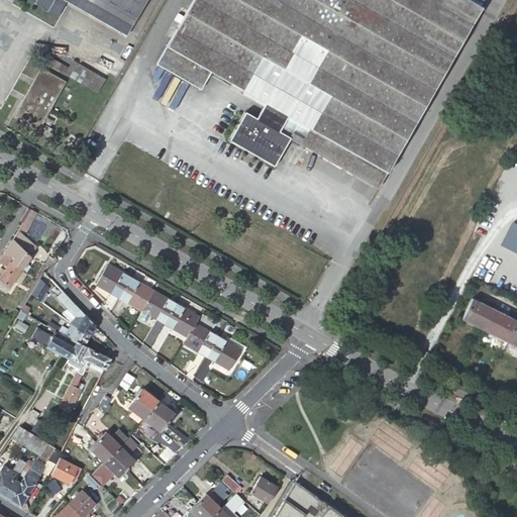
[(88,0),(132,25),(146,0),(29,0),(39,6),(42,0),(88,0)]
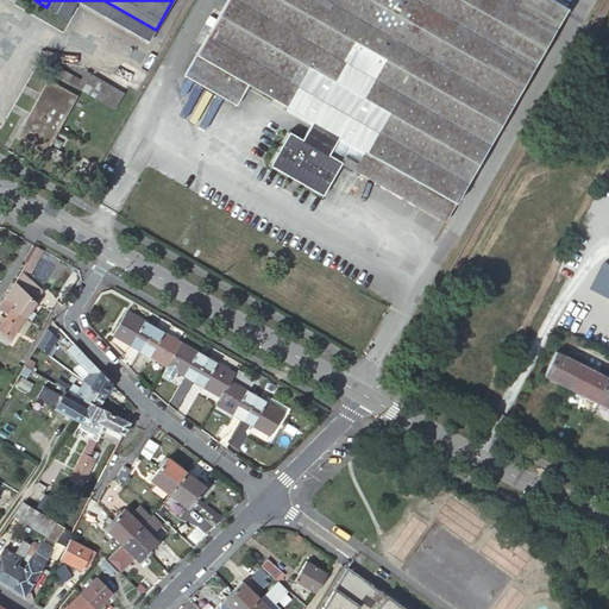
[(71,0),(148,43),(156,30),(104,0),(71,0)]
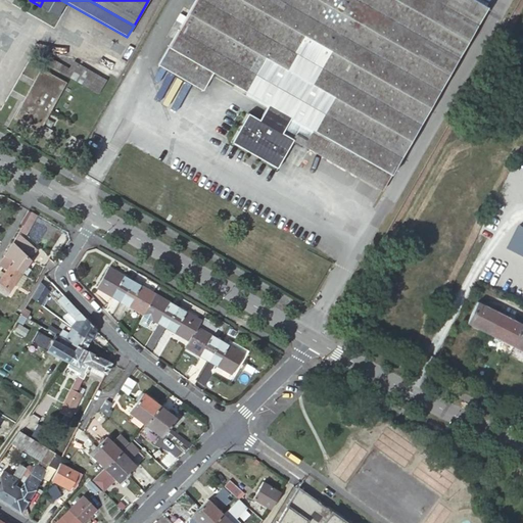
[(326,136),(391,174),(468,41),(396,0),(193,0),(156,65),(202,92),(214,74),(267,104),(258,119),(247,112),(230,142),(276,169),(293,139),(317,151),(326,136)]
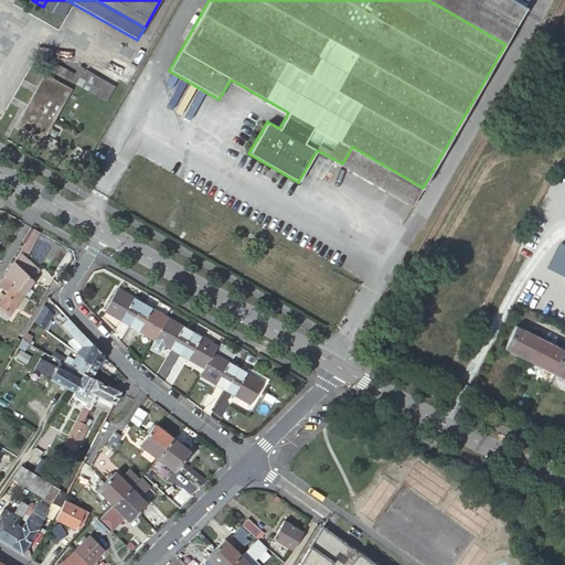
[(428,0),(505,44),(525,8),(528,4),(521,0),(428,0)]
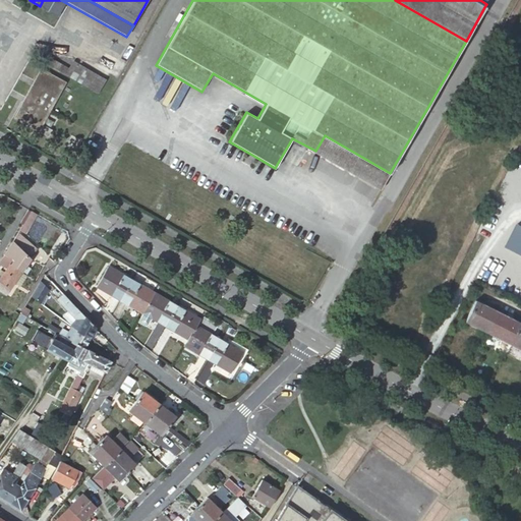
[(44,63),(87,87),(94,74),(72,62),(68,69),(47,56),(44,63)]
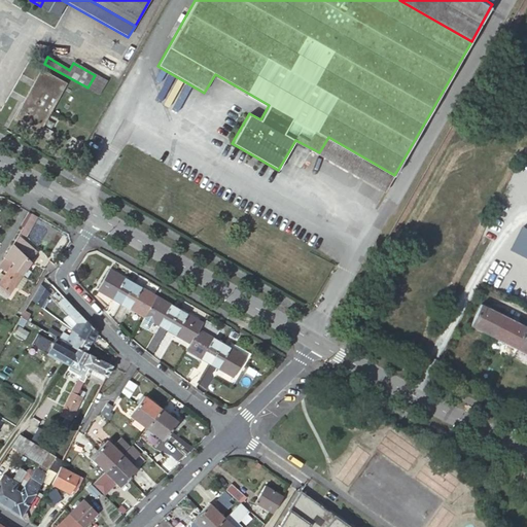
[(12,119),(47,138),(51,131),(42,126),(66,83),(40,69),(12,119)]
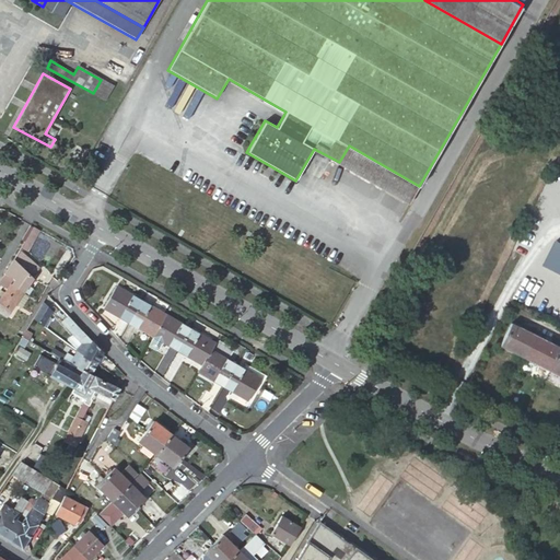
[(409,203),(419,186),(349,146),(339,162),(338,164),(409,203)]
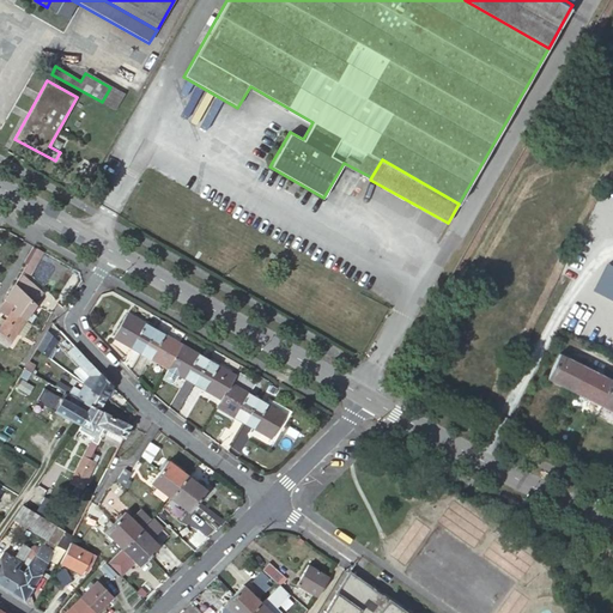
[(87,192),(102,199),(107,190),(92,183),(87,192)]
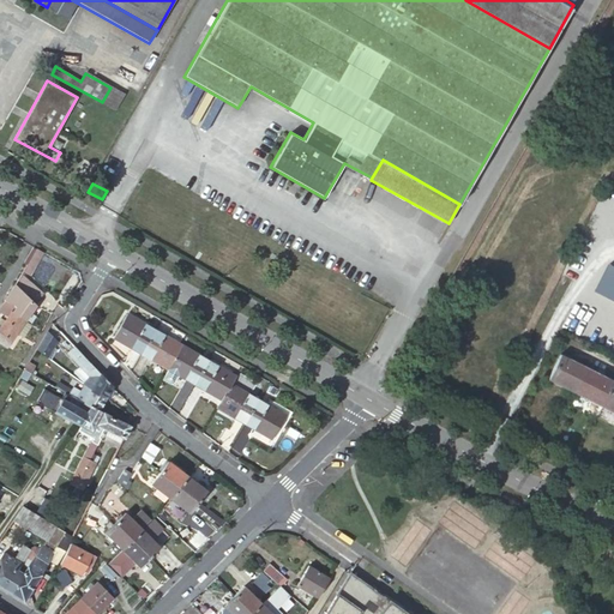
[(42,252),(36,248),(24,269),(30,272),(42,252)]
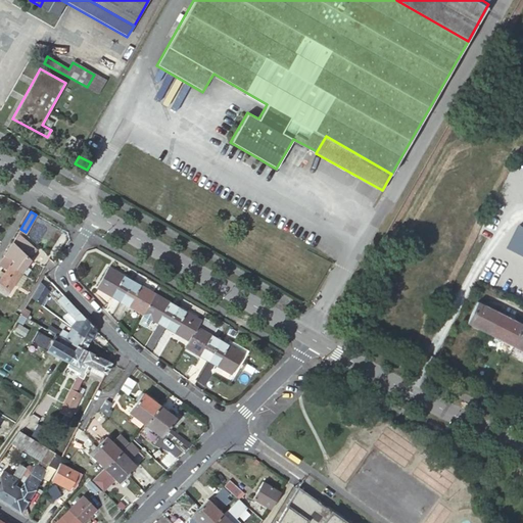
[(522,227),(518,224),(507,247),(522,254),(522,227)]
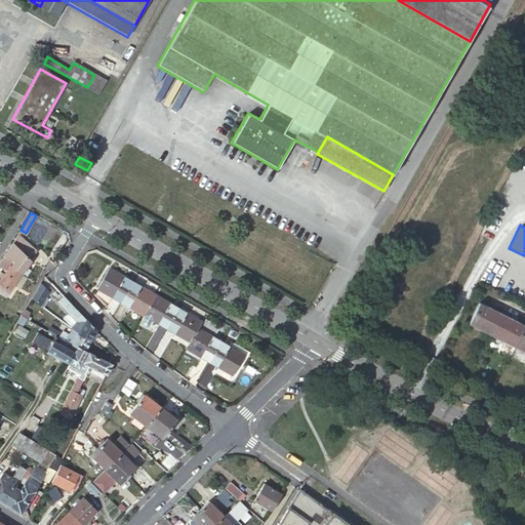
[(10,267),(21,274),(39,248),(17,235),(4,257),(13,263),(10,267)]
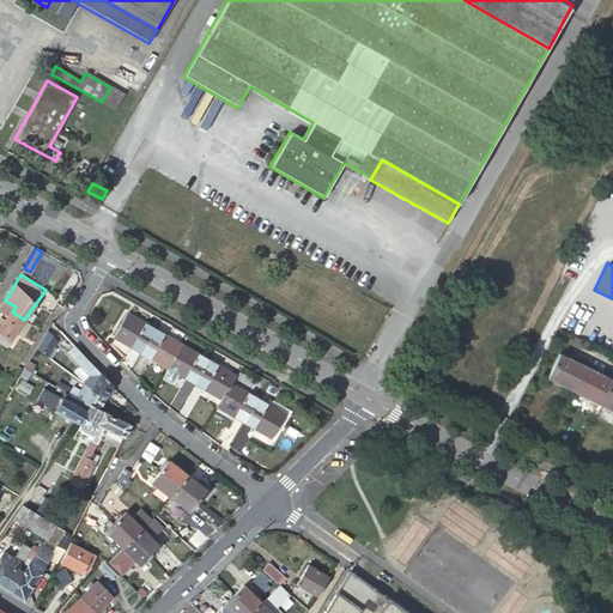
[(0,341),(7,346),(24,320),(12,311),(16,307),(5,301),(0,308),(10,314),(0,326),(0,333),(4,335),(0,339),(0,341)]
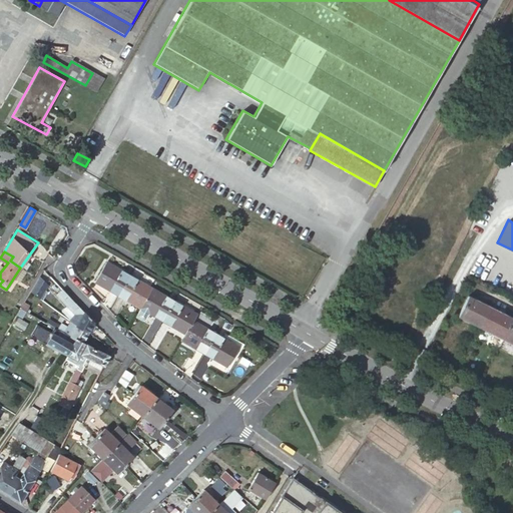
[(117,295),(129,276),(106,263),(95,282),(117,295)]
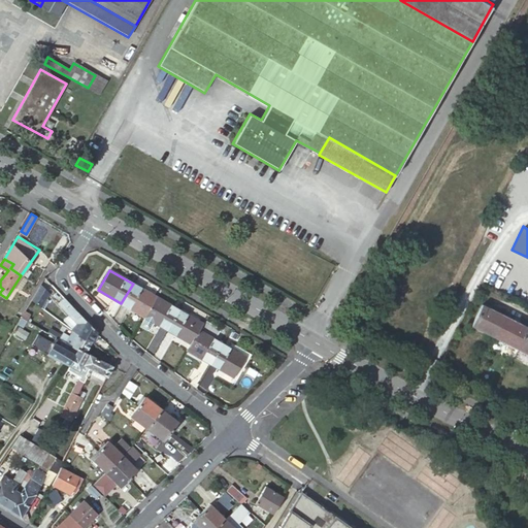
[(156,297),(133,284),(121,303),(144,317),(156,297)]
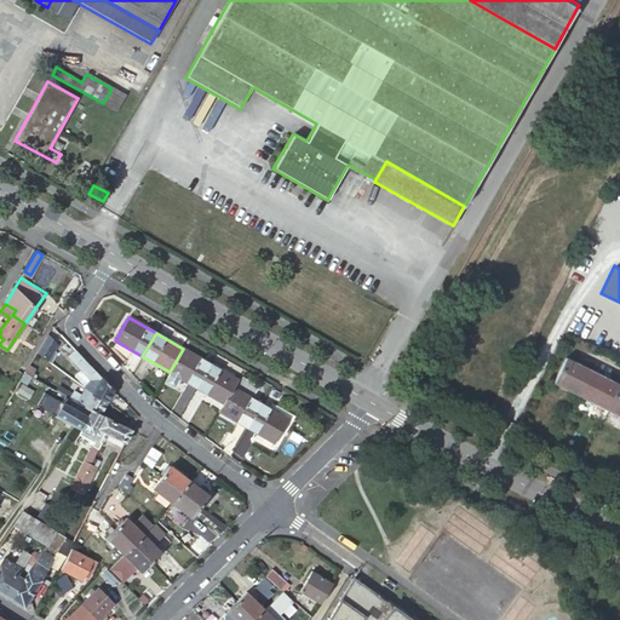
[(53,345),(46,337),(36,352),(45,359),(53,345)]
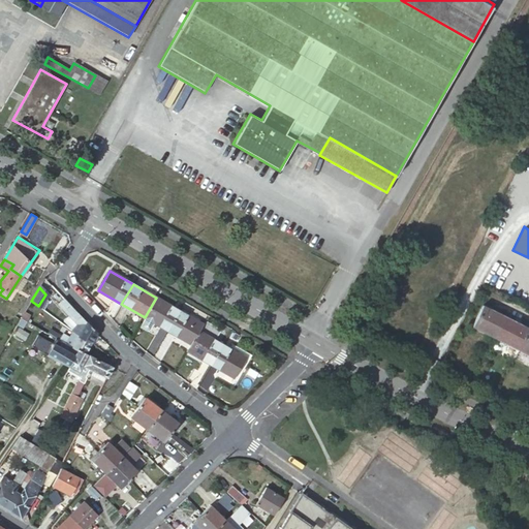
[(179,310),(156,298),(145,317),(167,331),(179,310)]
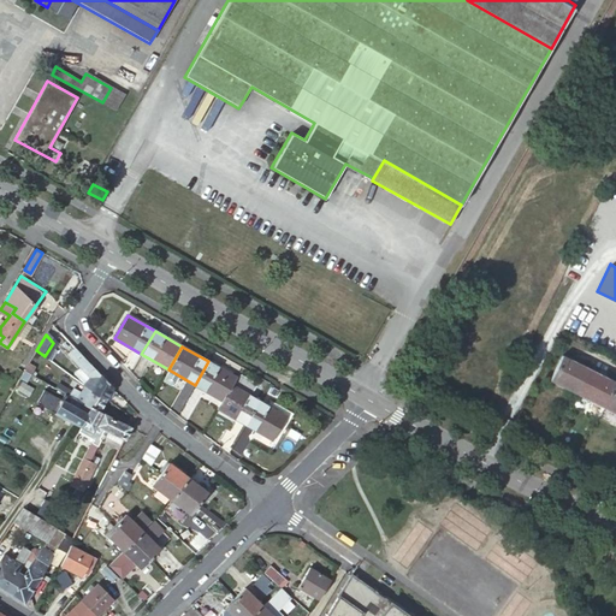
[(84,357),(75,348),(67,354),(89,377),(83,385),(105,400),(106,400),(112,386),(84,357)]
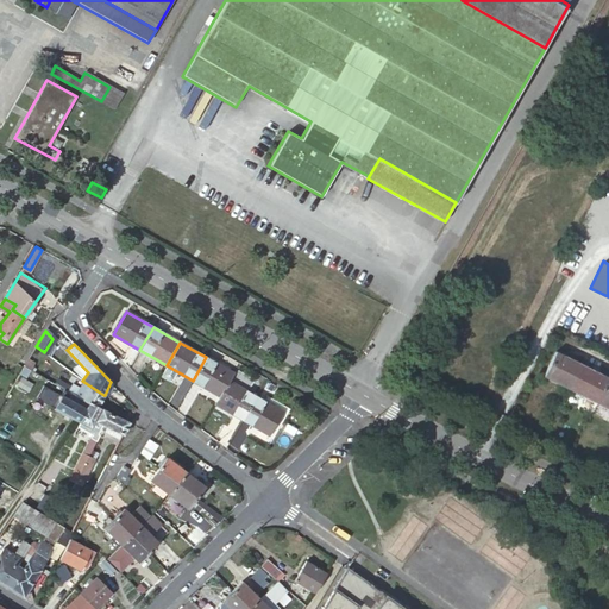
[(583,365),(556,351),(544,376),(571,389),(583,365)]
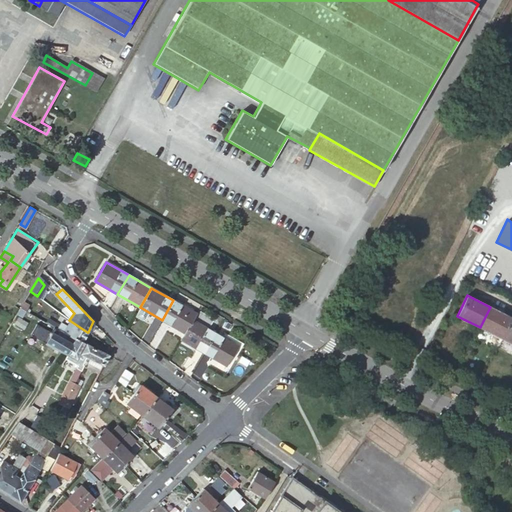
[(173,300),(162,320),(185,333),(192,320),(196,313),(173,300)]
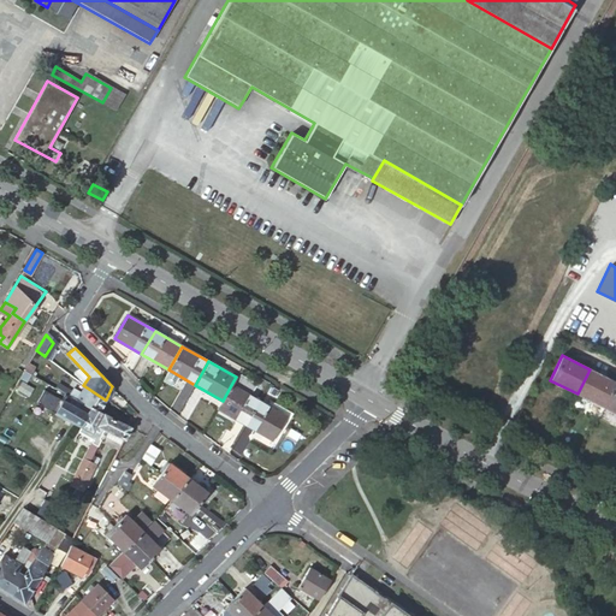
[(28,363),(24,371),(31,374),(35,368),(28,363)]
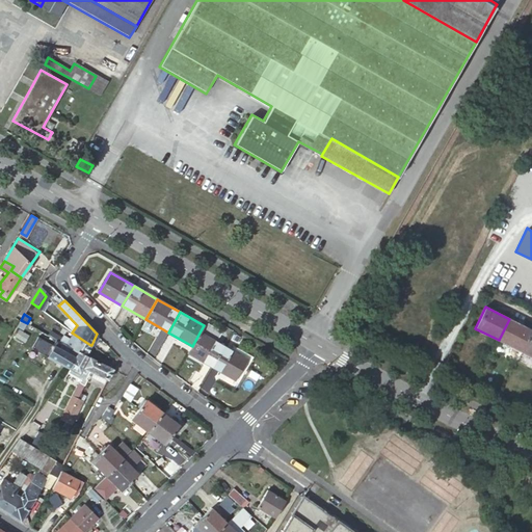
[(531,331),(531,329),(509,319),(499,340),(523,352),(531,331)]
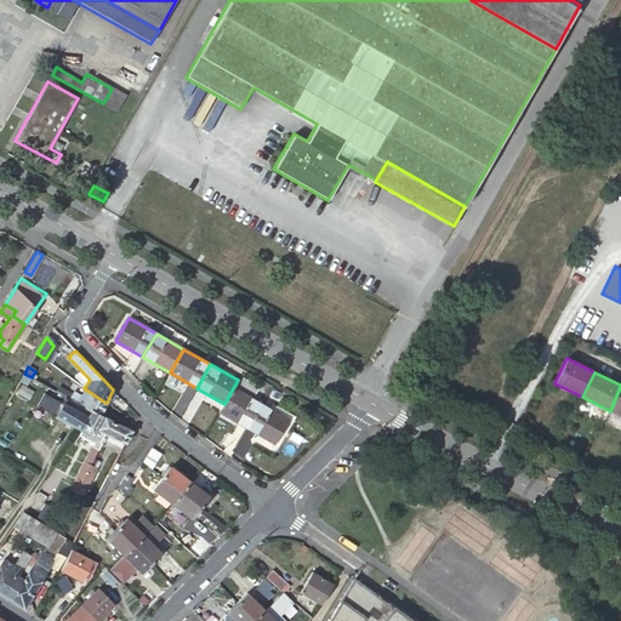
[(620,387),(610,411),(620,416),(620,387)]
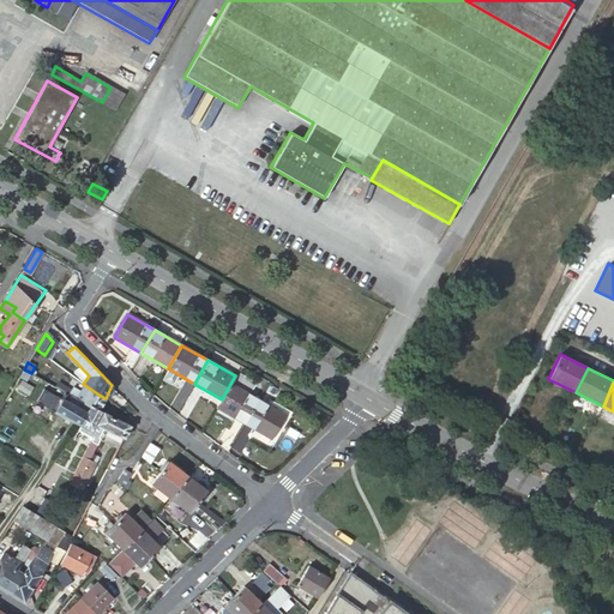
[(104,398),(83,384),(79,391),(70,385),(66,392),(71,396),(78,401),(90,407),(98,410),(106,398),(104,398)]
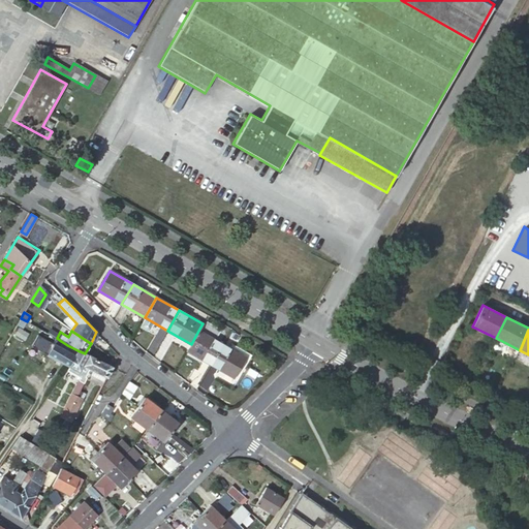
[(191,344),(187,351),(211,365),(222,344),(198,331),(191,344)]
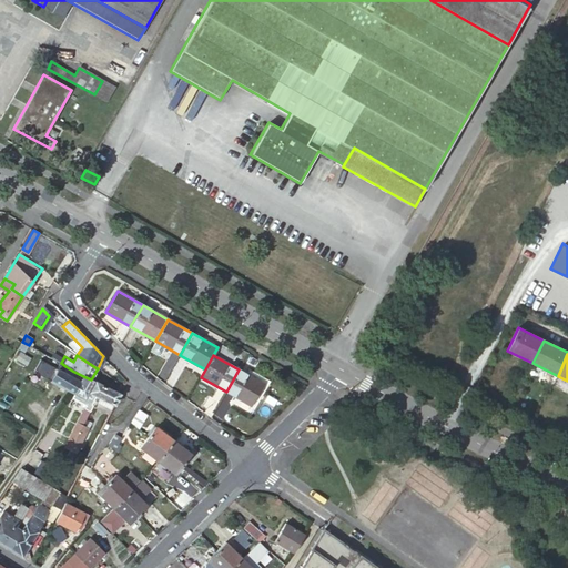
[(74,394),(83,376),(72,371),(66,366),(64,368),(58,365),(56,368),(57,369),(50,381),(74,394)]
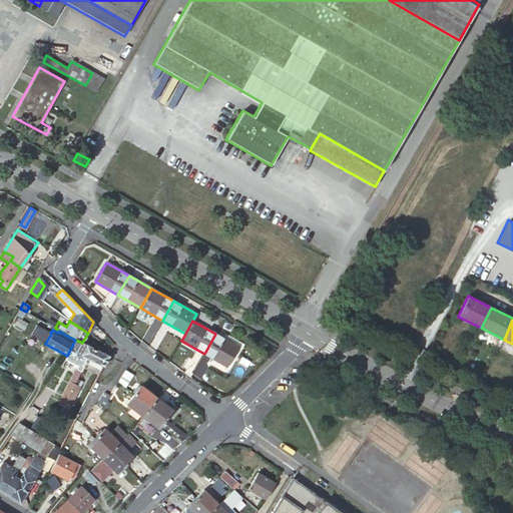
[(215,334),(204,354),(226,366),(237,347),(215,334)]
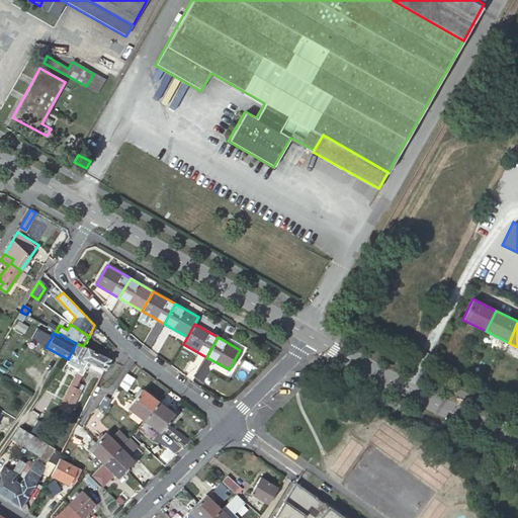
[(92,351),(83,346),(76,343),(68,359),(81,365),(80,367),(85,369),(86,369),(88,364),(90,362),(95,352),(92,351)]
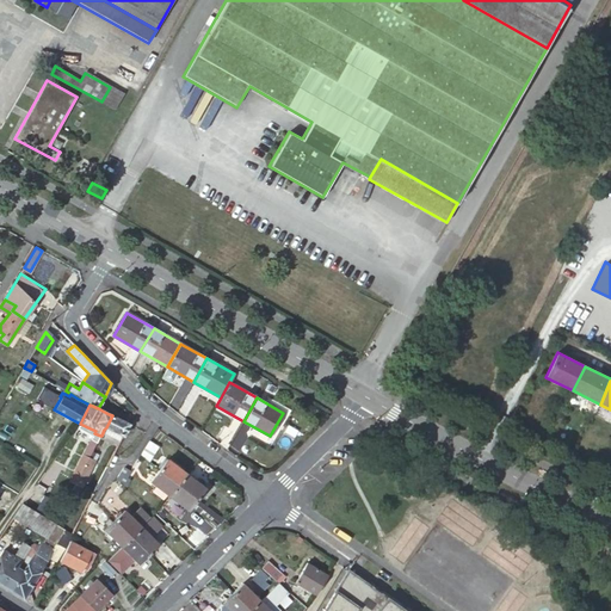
[(123,436),(129,424),(112,415),(106,427),(123,436)]
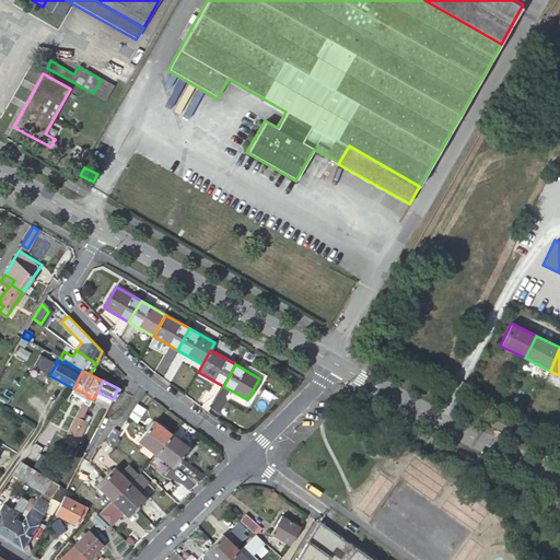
[(88,395),(73,388),(71,392),(91,403),(92,399),(86,397),(88,395)]
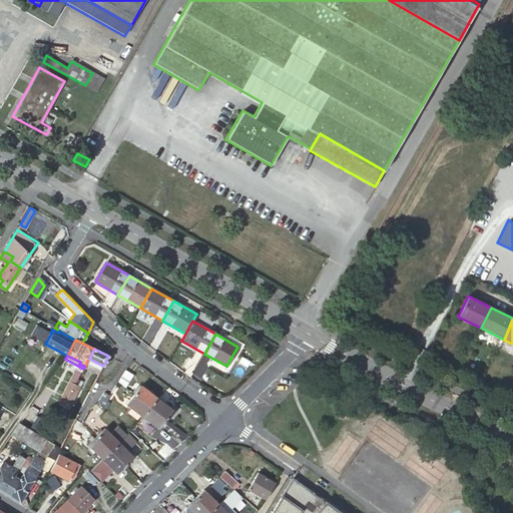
[(133,376),(125,370),(118,381),(125,386),(133,376)]
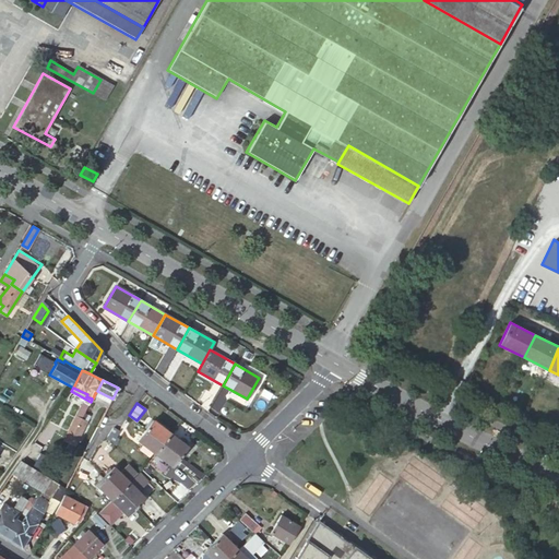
[(63,440),(69,442),(82,419),(75,416),(63,440)]
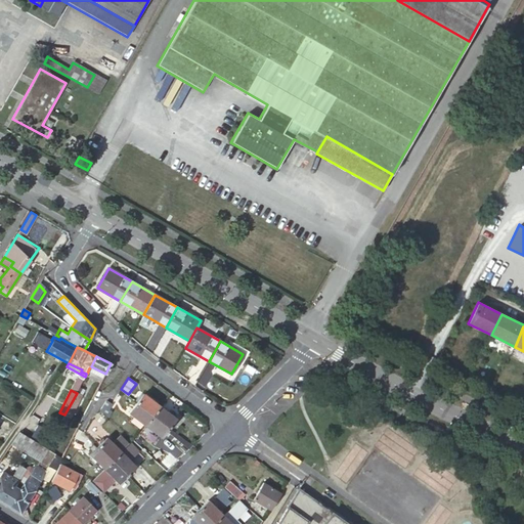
[(77,393),(64,415),(70,418),(82,395),(77,393)]
